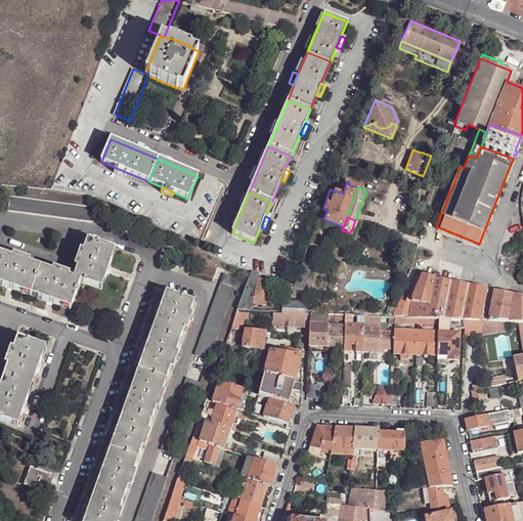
[(79,279),(79,280),(100,288),(114,248),(86,239),(79,257),(77,256),(76,259),(78,260),(72,277),(79,279)]
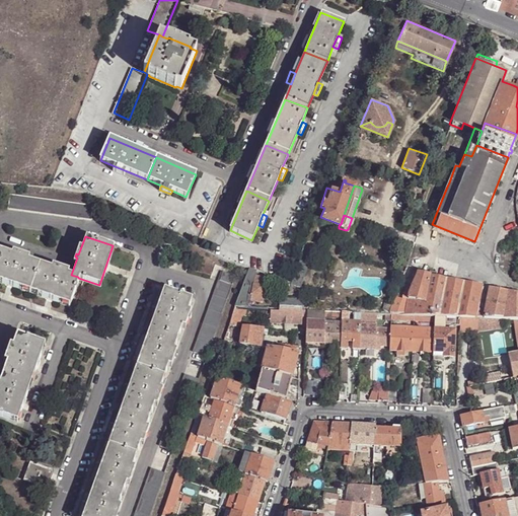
[(306,255),(308,256),(313,241),(305,237),(299,253),(306,255)]
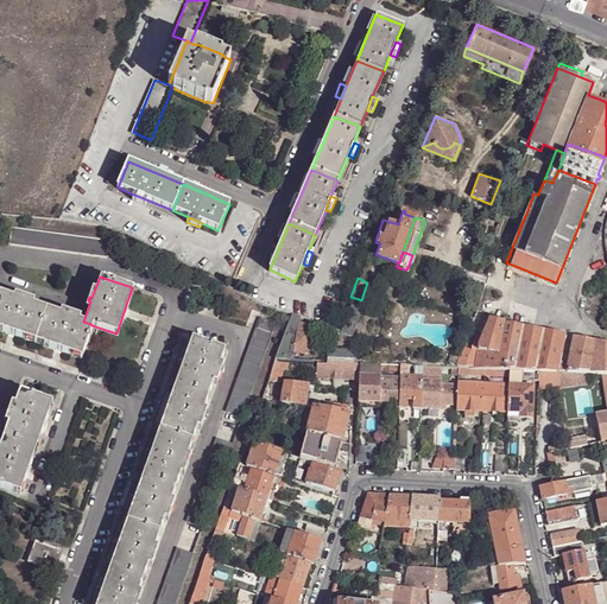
[(81,357),(92,325),(92,324),(83,322),(71,318),(71,316),(68,315),(67,317),(24,302),(24,299),(20,297),(19,300),(0,292),(0,329),(38,342),(81,357)]
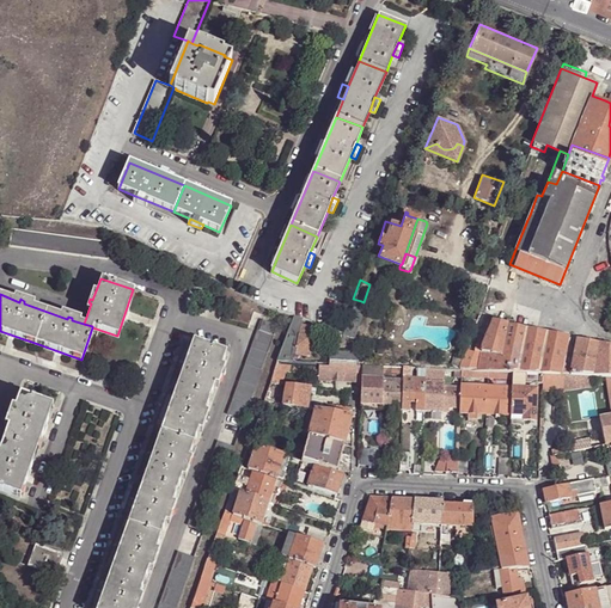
[(298,315),(291,314),(276,358),(287,358),(288,360),(289,350),(292,351),(305,354),(306,345),(311,347),(313,336),(307,336),(309,324),(297,321),(298,315)]
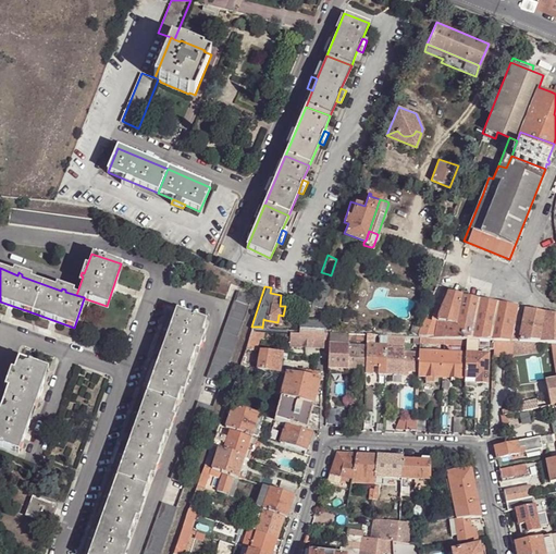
[(208,376),(222,381),(249,304),(246,303),(249,293),(238,290),(208,376)]
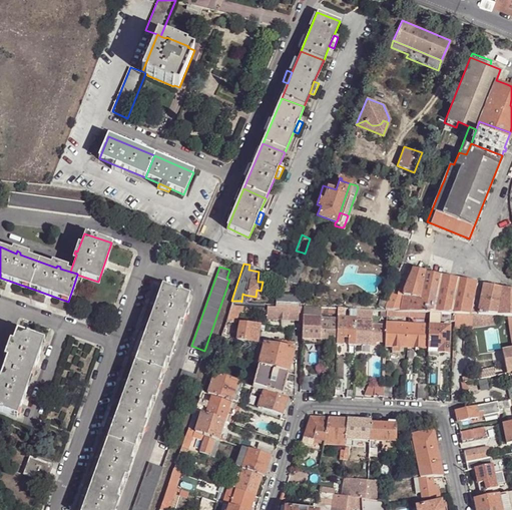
[(404,287),(400,308),(408,309),(429,310),(453,311),(454,311),(469,312),(470,302),(474,280),(430,272),(423,271),(412,268),(410,274),(405,284),(404,287)]
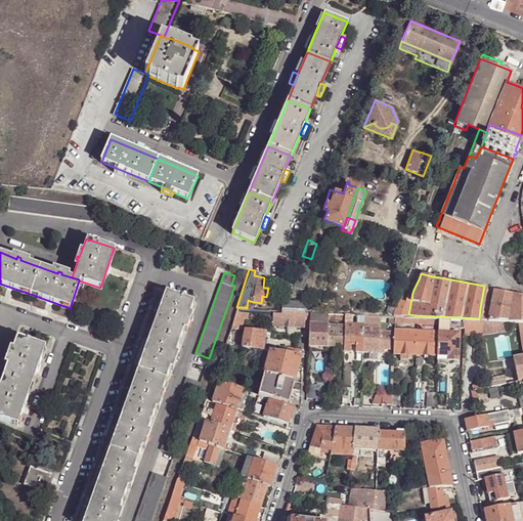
[(398,297),(392,314),(395,314),(408,314),(412,293),(413,290),(408,288),(404,300),(398,297)]
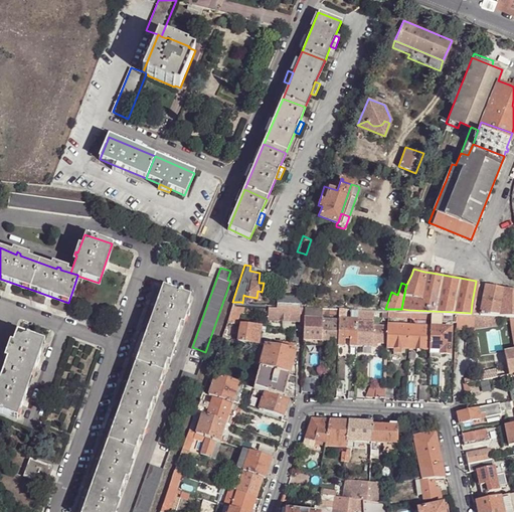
[(481,304),(480,313),(497,314),(506,314),(513,314),(513,288),(512,288),(484,283),(481,304)]
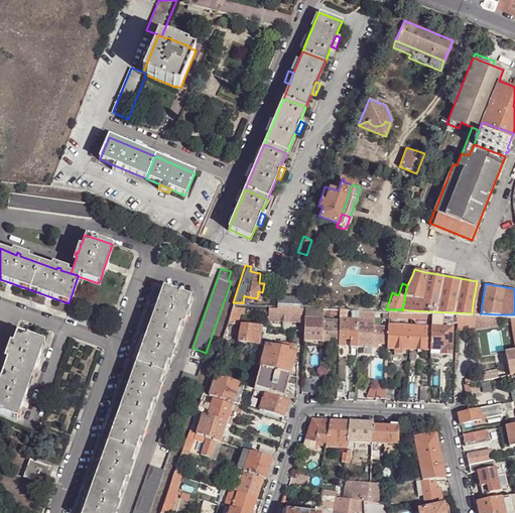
[(121,401),(109,437),(94,479),(81,512),(113,512),(114,512),(115,512),(117,508),(115,508),(128,473),(129,474),(131,470),(129,469),(141,434),(143,434),(144,430),(142,430),(155,395),(157,396),(158,392),(156,391),(169,357),(171,357),(172,354),(170,353),(182,317),(184,318),(186,315),(183,313),(190,296),(162,286),(149,325),(136,360),(121,401)]
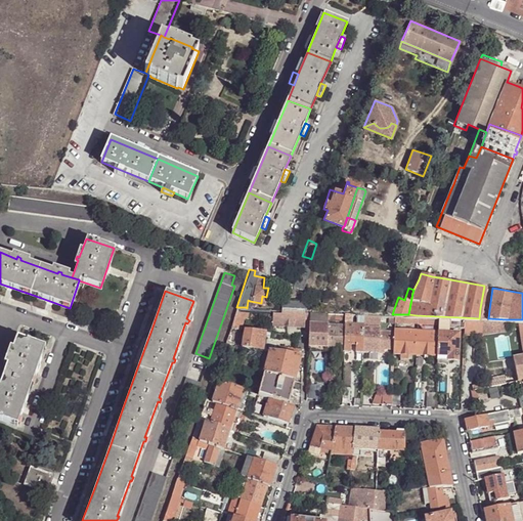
[(284,299),(284,302),(280,301),(280,309),(286,309),(287,309),(291,309),(303,310),(304,302),(301,302),(301,299),(284,299)]
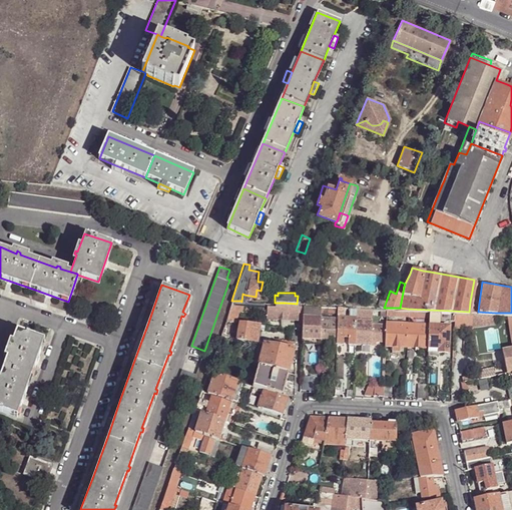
[(231,301),(225,320),(234,320),(239,305),(240,301),(231,301)]
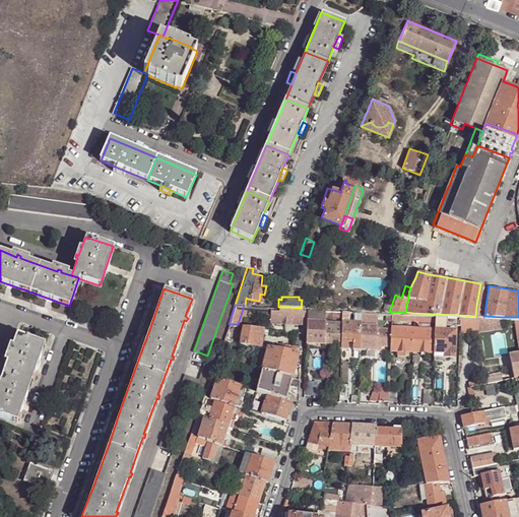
[(475,316),(484,316),(485,307),(476,306),(475,316)]
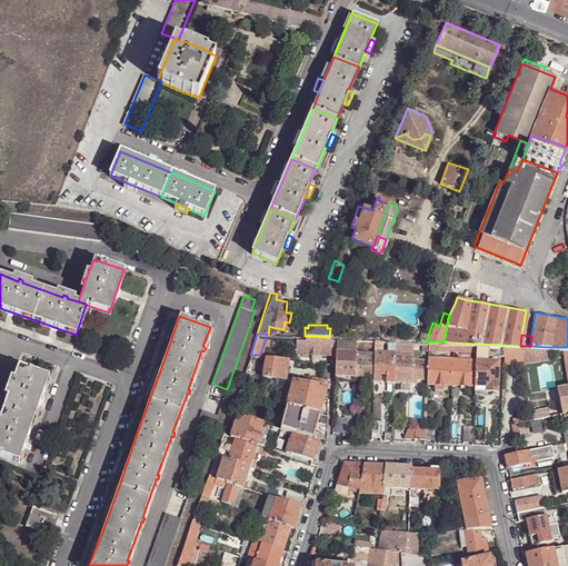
[(355,338),(336,337),(335,348),(355,349),(355,344),(355,338)]
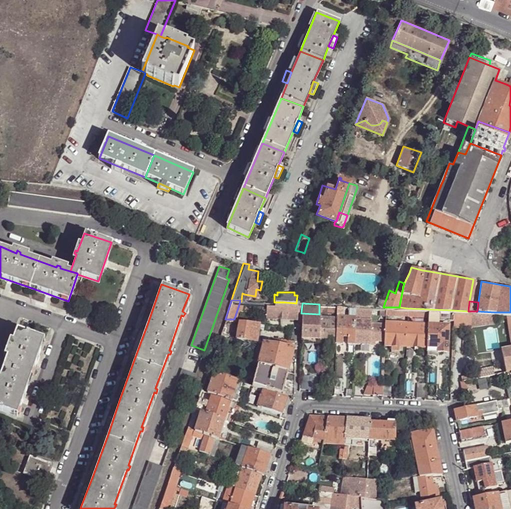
[(280,305),(267,304),(266,304),(266,315),(296,317),(296,315),(296,305),(284,305),(280,305)]
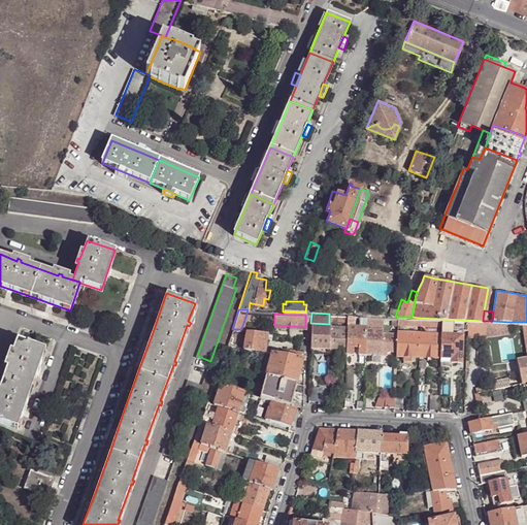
[(359,323),(356,323),(355,343),(358,345),(357,352),(364,352),(365,315),(360,315),(359,323)]
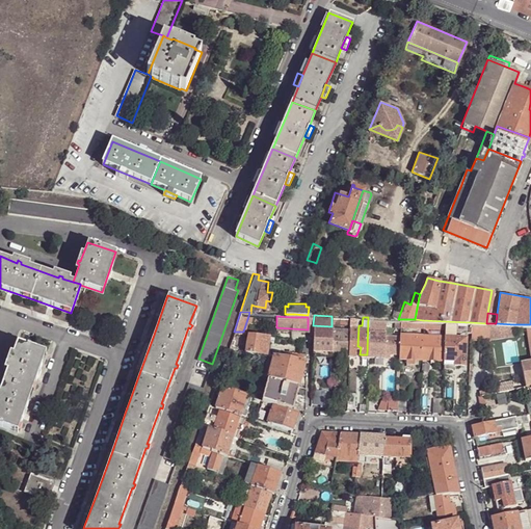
[(368,317),(367,354),(383,355),(383,351),(389,352),(399,352),(400,334),(385,333),(385,318),(368,317)]
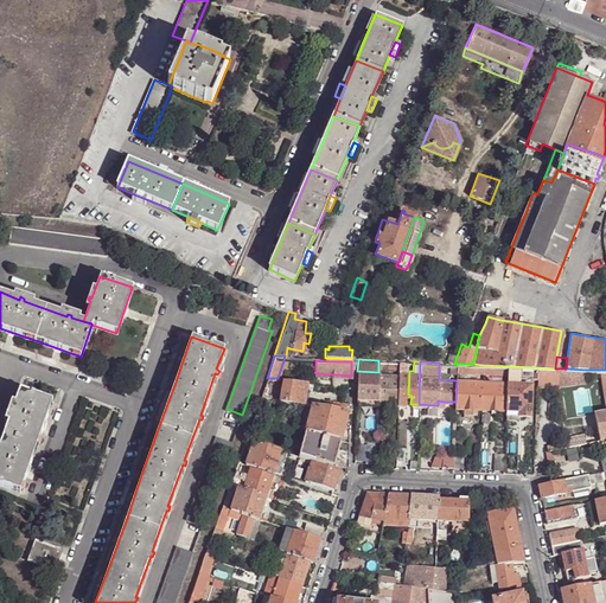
[(536,367),(508,366),(508,372),(506,376),(510,376),(516,376),(536,377),(536,367)]
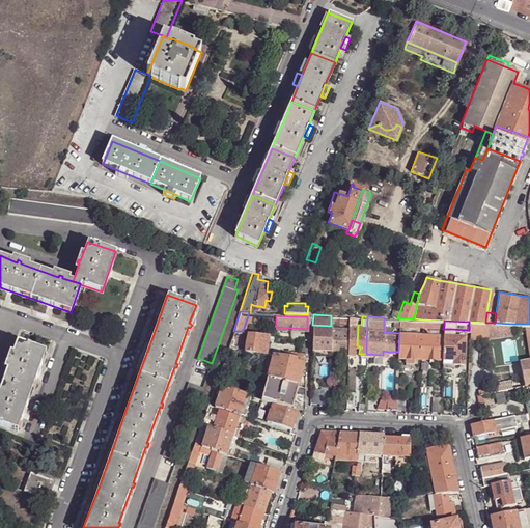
[(485,323),(470,322),(470,335),(487,336),(513,332),(512,324),(495,323),(485,323)]
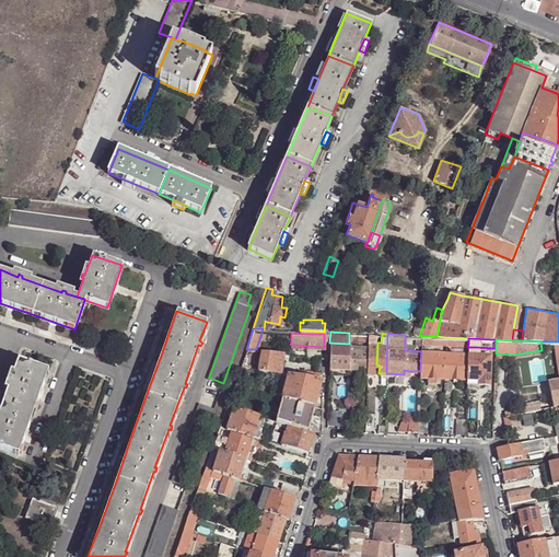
[(329,348),(329,357),(328,367),(340,367),(348,368),(349,344),(329,343),(329,346),(329,348)]
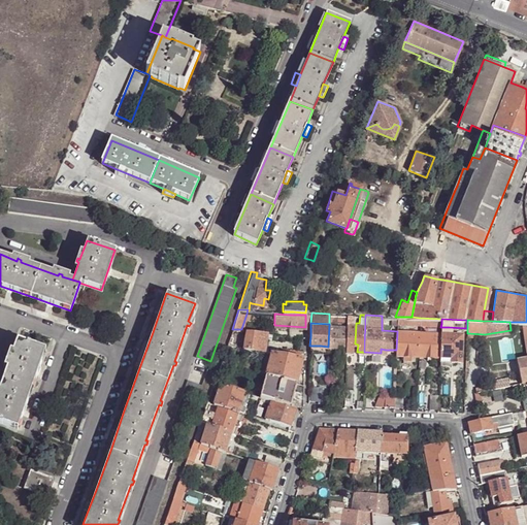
[(347,323),(347,325),(346,351),(353,352),(353,345),(355,343),(356,323),(347,323)]
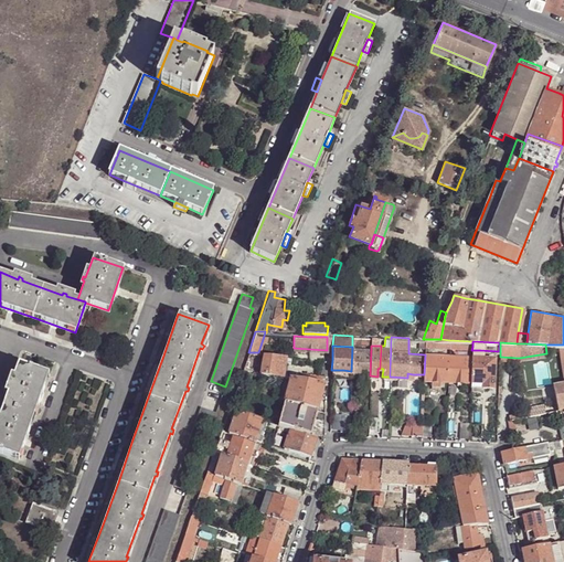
[(371,348),(352,347),(351,371),(351,375),(370,375),(371,348)]
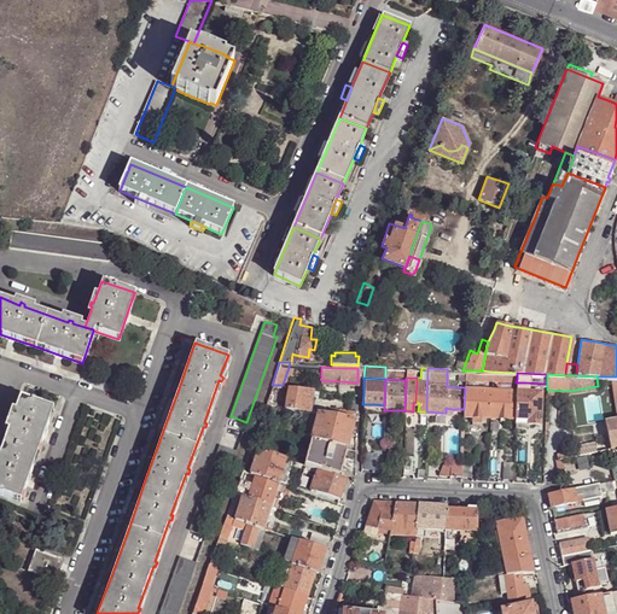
[(287,385),(284,405),(292,407),(300,408),(307,409),(310,387),(304,387),(287,385)]
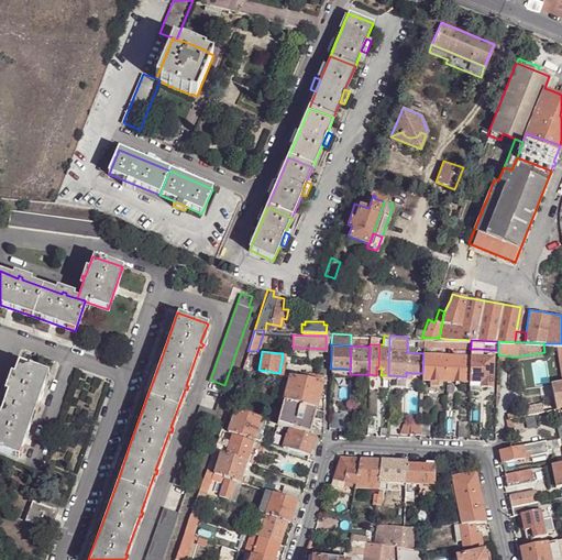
[(423,352),(423,353),(422,373),(422,377),(430,377),(429,383),(439,383),(439,377),(445,379),(447,353),(423,352)]
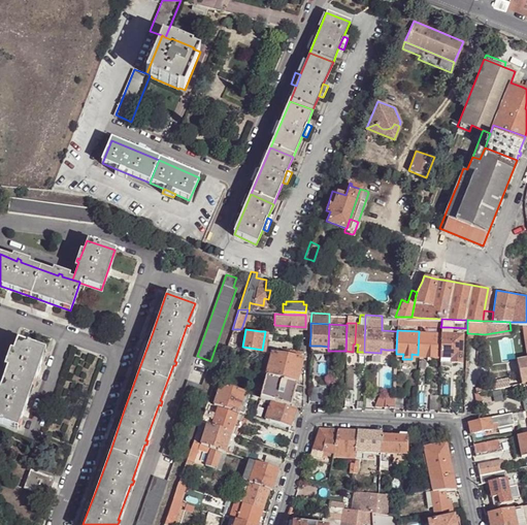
[(440,332),(419,331),(418,355),(439,355),(440,332)]
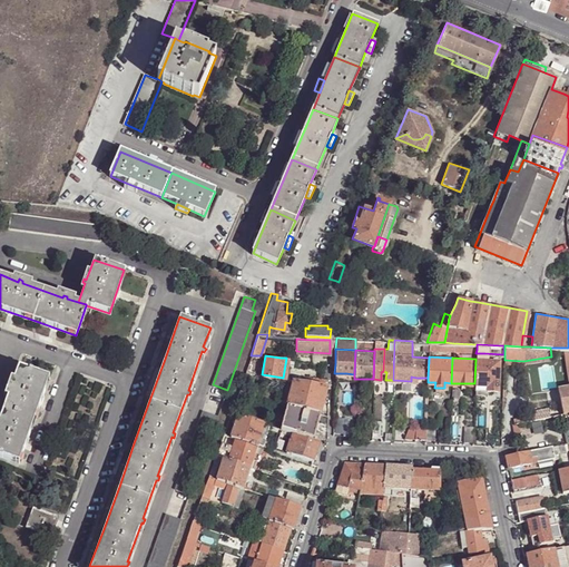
[(479,359),(476,359),(474,383),(474,388),(476,388),(476,392),(487,392),(487,389),(497,389),(499,360),(492,359),(488,359),(484,359),(479,359)]
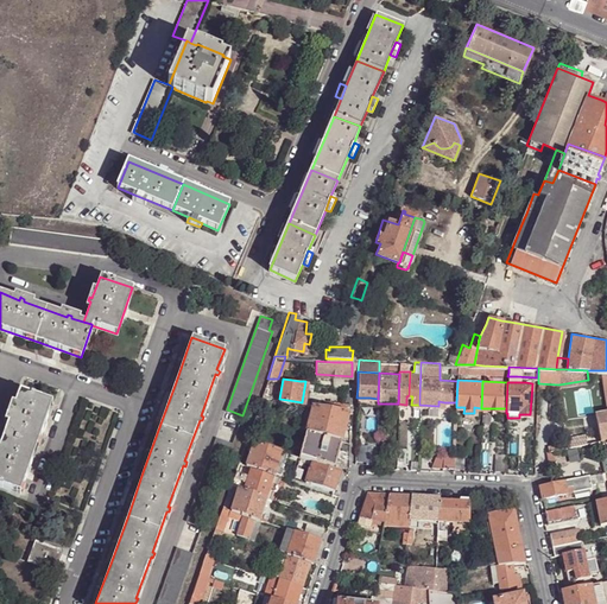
[(0,484),(20,493),(36,450),(52,402),(20,389),(12,412),(10,409),(8,415),(11,415),(0,446),(0,484)]
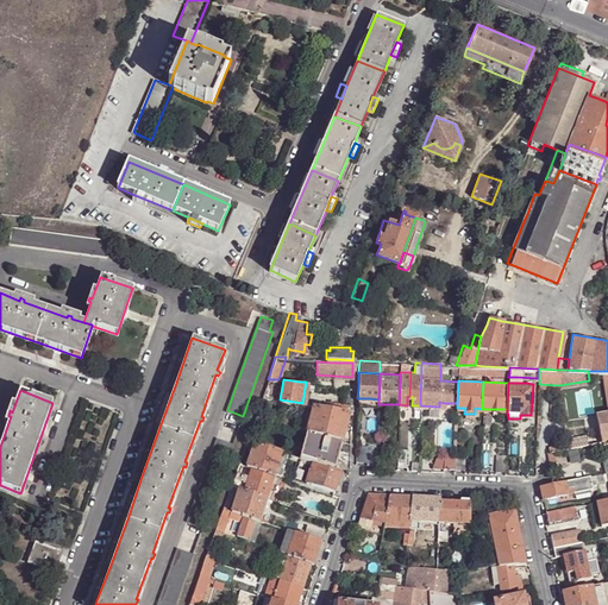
[(255,417),(259,418),(261,418),(265,408),(263,407),(267,397),(261,397),(255,417)]
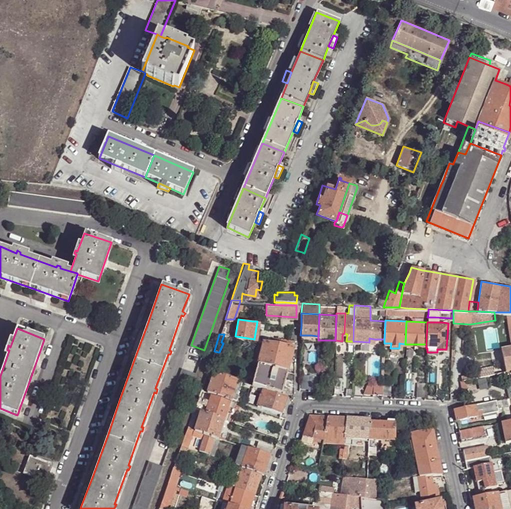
[(281,344),(292,346),(295,346),(295,340),(281,338),(281,344)]
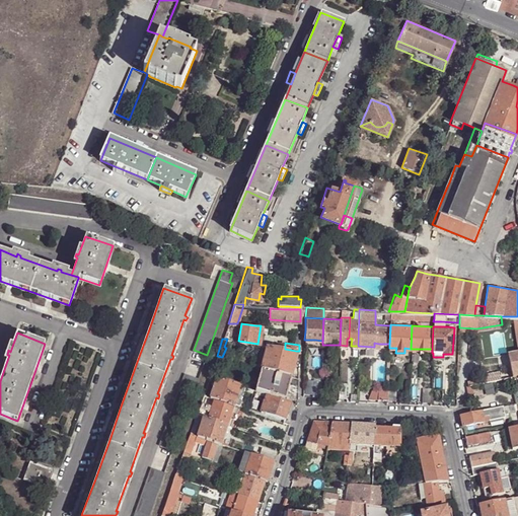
[(262,364),(261,367),(291,374),(296,351),(285,349),(266,346),(262,364)]
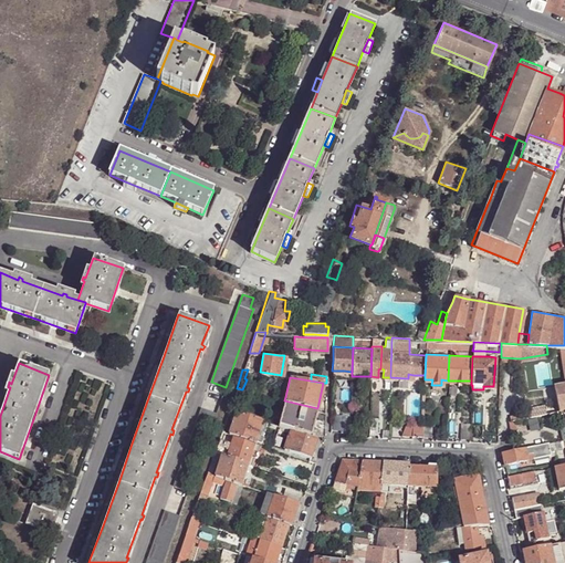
[(564,407),(564,405),(564,404),(561,383),(554,385),(558,408),(564,407)]
